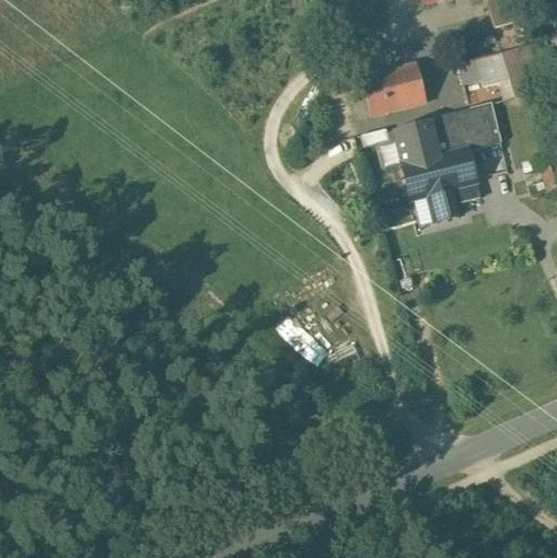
[(487,0),(495,28),(523,20),(518,0),(487,0)]
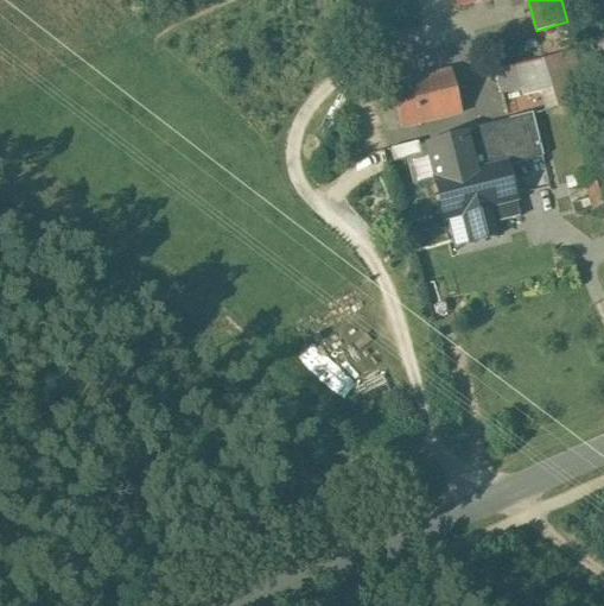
[(603,30),(589,35),(596,58),(603,56),(603,30)]
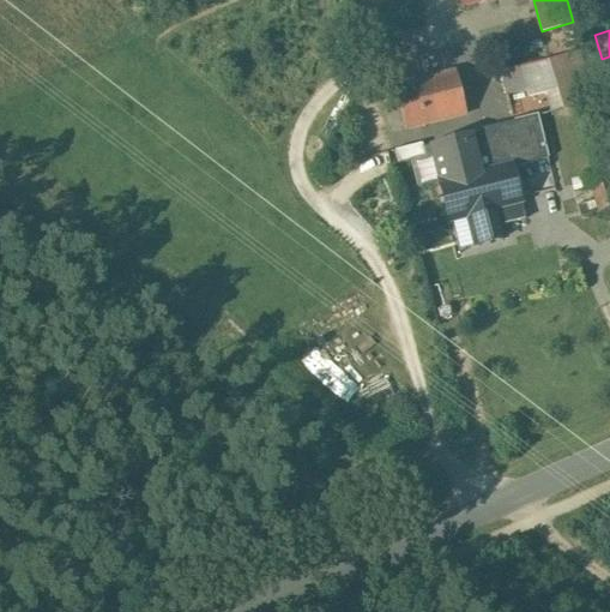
[(457,66),(394,81),(405,127),(467,113),(457,66)]
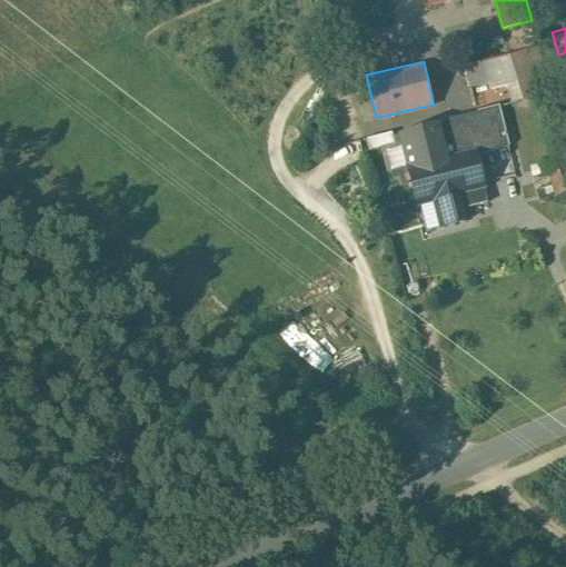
[(500,105),(405,130),(414,166),(423,201),(485,185),(476,153),(512,145),(500,105)]
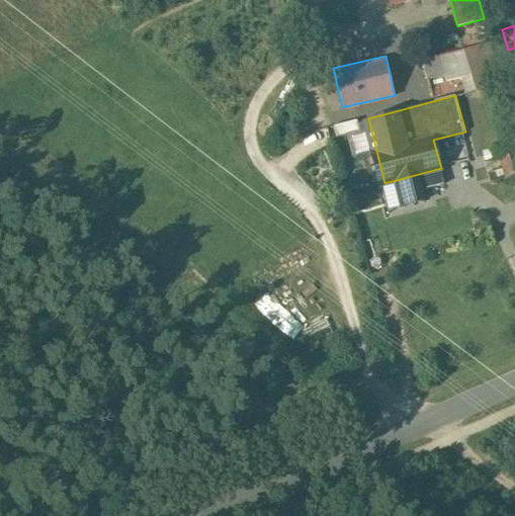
[(384,183),(376,151),(355,155),(364,187),(384,183)]
